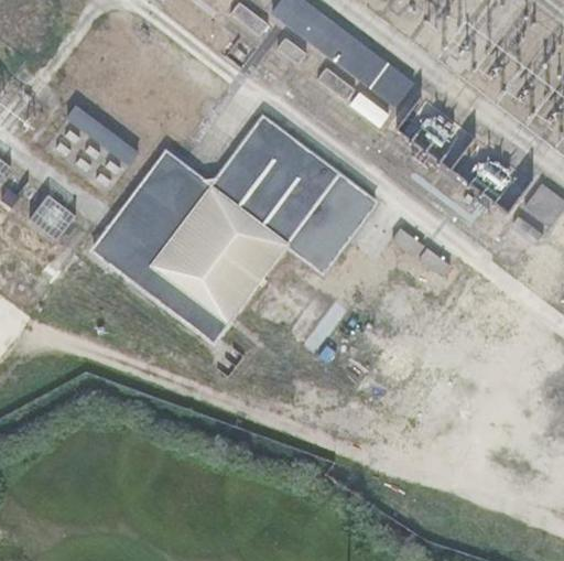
[(414,81),(306,0),(277,0),(269,10),(394,106),(414,81)]
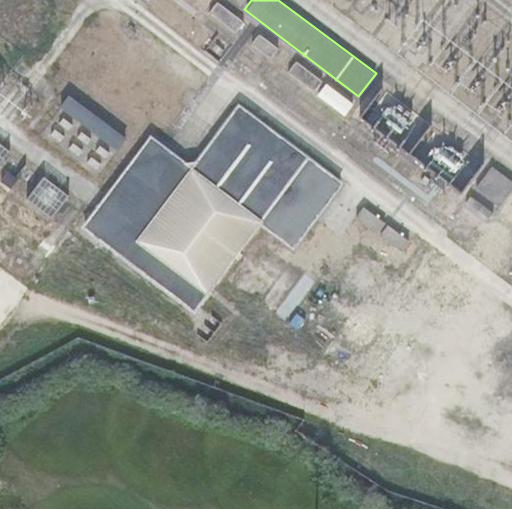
[(242,20),(216,1),(209,10),(235,30),(242,20)]
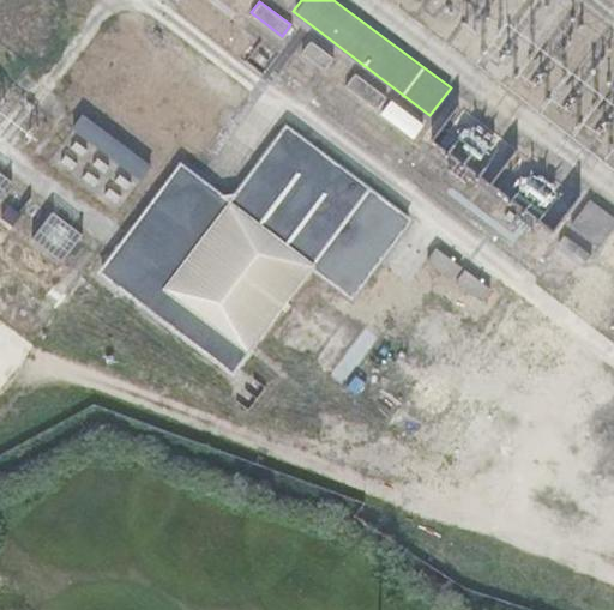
[(332,54),(309,38),(301,50),(323,67),(332,54)]
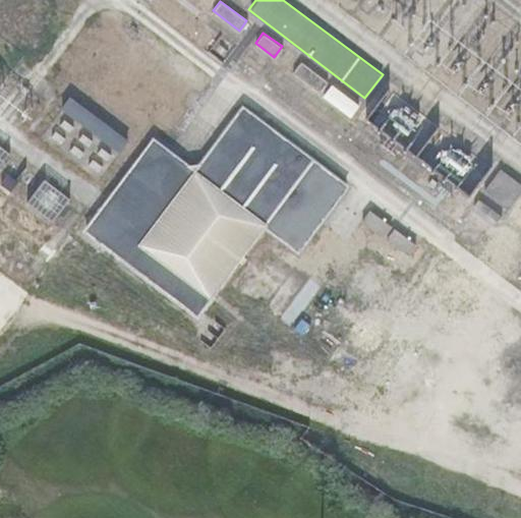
[(327,80),(300,61),(291,71),(317,91),(327,80)]
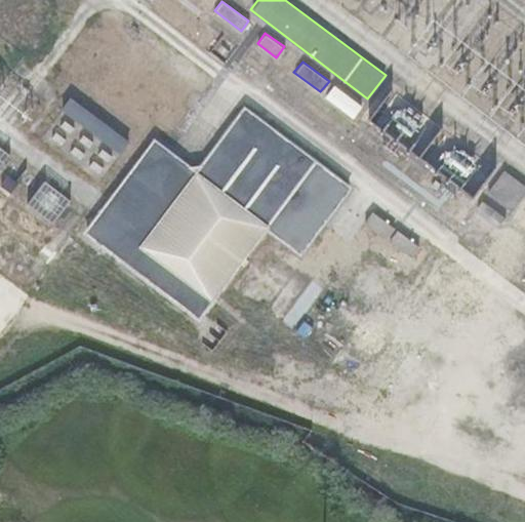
[(362,106),(333,85),(325,95),(353,117),(362,106)]
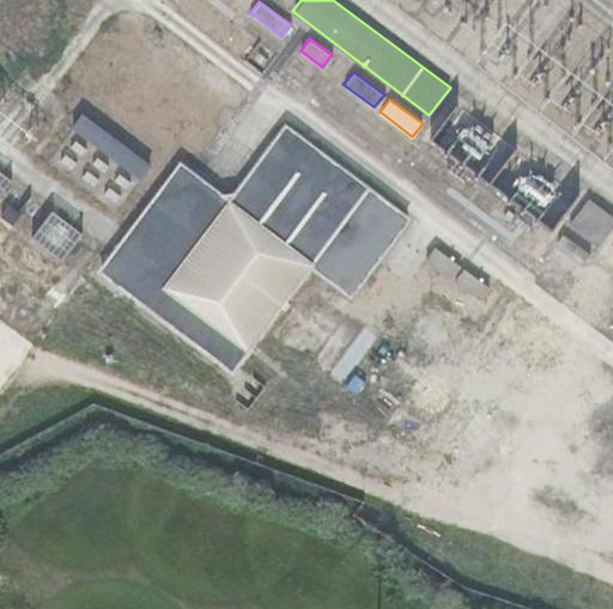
[(71,123),(138,175),(147,162),(82,110),(71,123)]
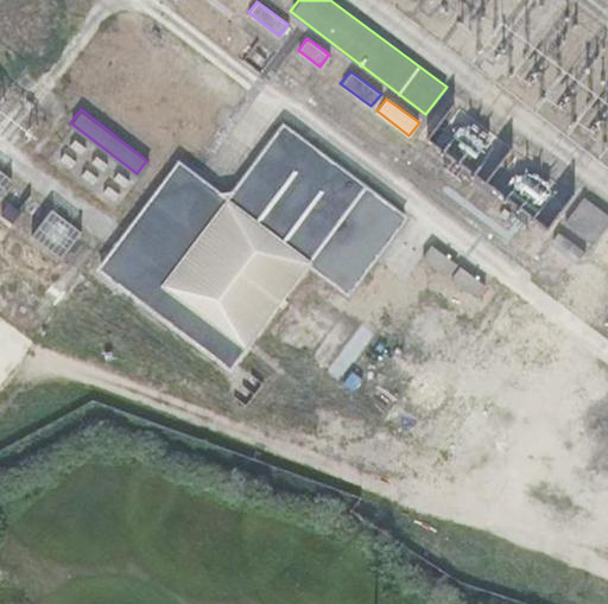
[(367,190),(283,125),(227,197),(179,160),(96,268),(229,369),(311,262),(367,190)]
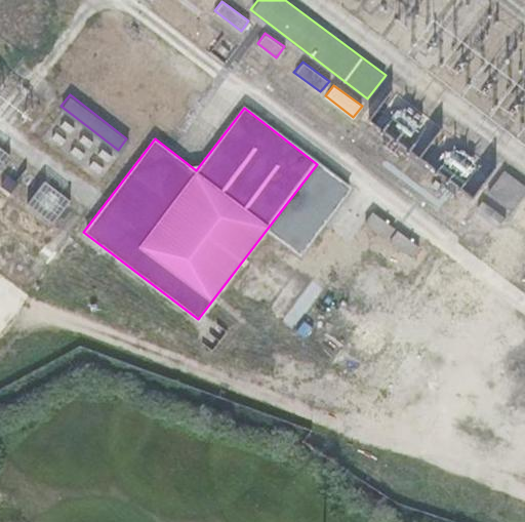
[(350,189),(317,164),(269,227),(301,250),(350,189)]
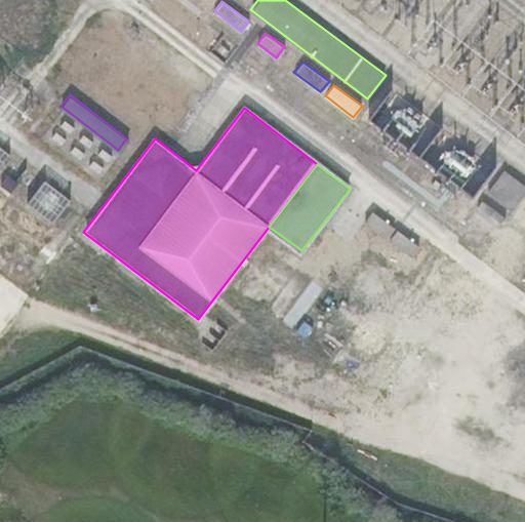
[(524,190),(524,184),(503,167),(487,191),(511,208),(524,190)]
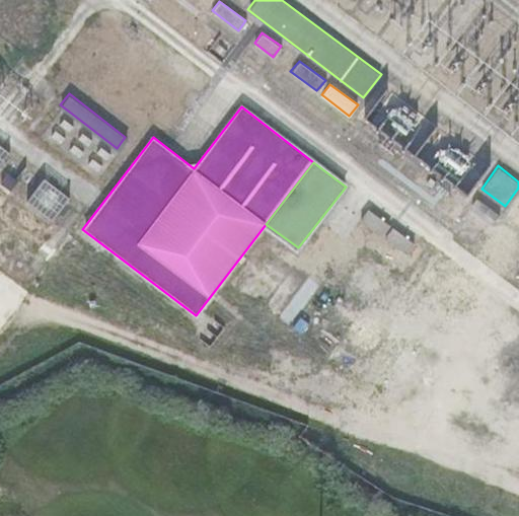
[(7,171),(0,179),(0,182),(9,191),(17,180),(7,171)]
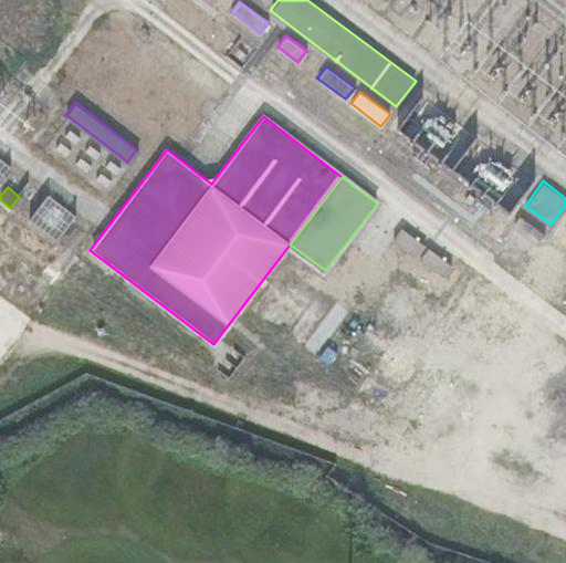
[(73,215),(46,195),(28,219),(54,239),(73,215)]
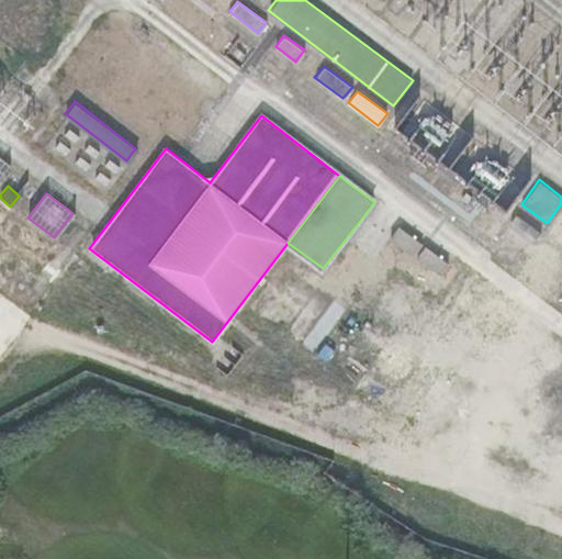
[(540,231),(515,212),(509,220),(534,238),(540,231)]
